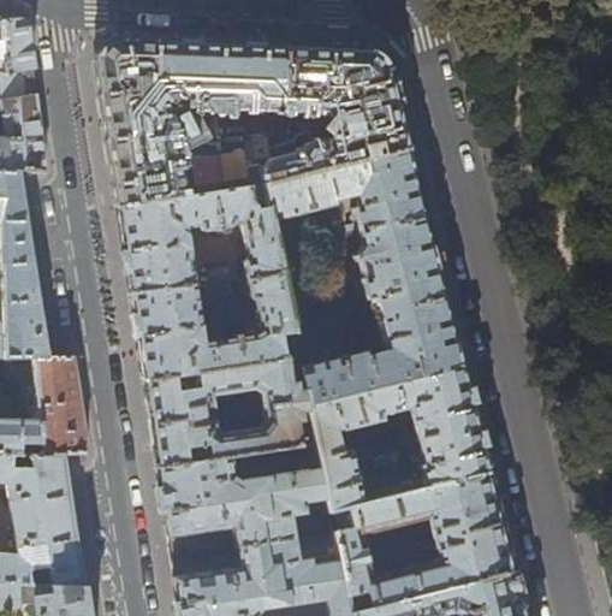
[(611,0),(600,0),(600,1),(592,6),(598,21),(611,13),(611,0)]
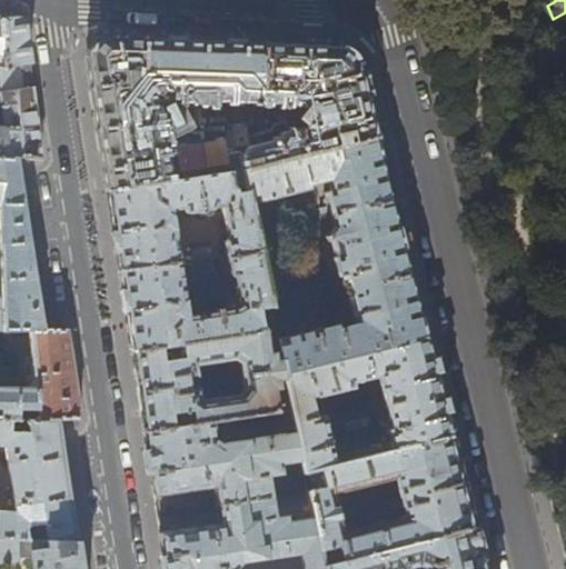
[(0,70),(33,68),(30,40),(27,20),(25,18),(0,16),(0,70)]
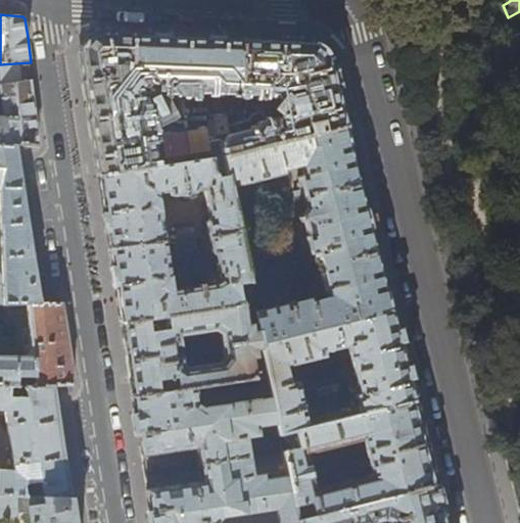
[(242,110),(243,95),(244,40),(185,37),(100,33),(83,52),(91,104),(101,176),(158,169),(150,109),(146,108),(145,97),(151,94),(180,95),(181,97),(180,110),(197,111),(197,103),(200,103),(201,93),(207,94),(207,109),(242,110)]
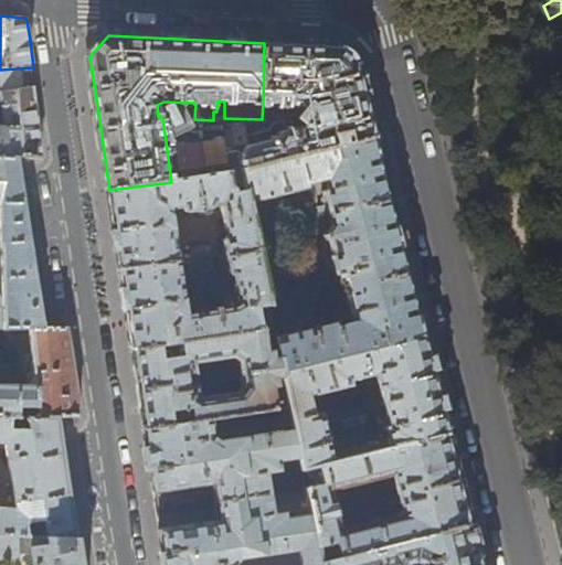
[(218,160),(219,174),(244,170),(243,170),(377,137),(367,95),(358,62),(339,46),(305,45),(264,43),(263,103),(305,104),(311,110),(304,113),(306,121),(305,128),(301,129),(298,126),(282,130),(278,138),(252,145),(242,153),(242,156),(218,160)]
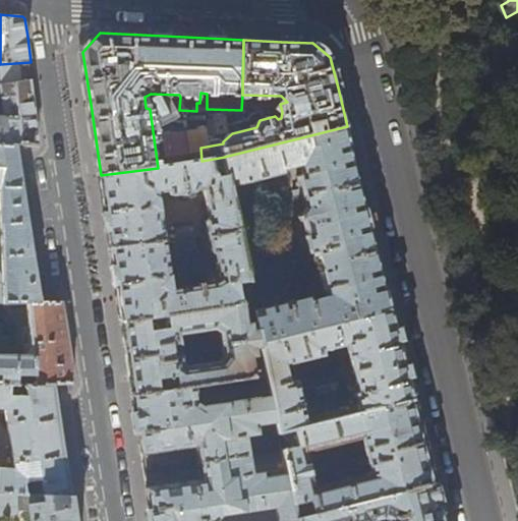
[(0,88),(3,88),(7,117),(0,117),(0,143),(19,145),(42,147),(36,101),(31,62),(0,64),(0,88)]
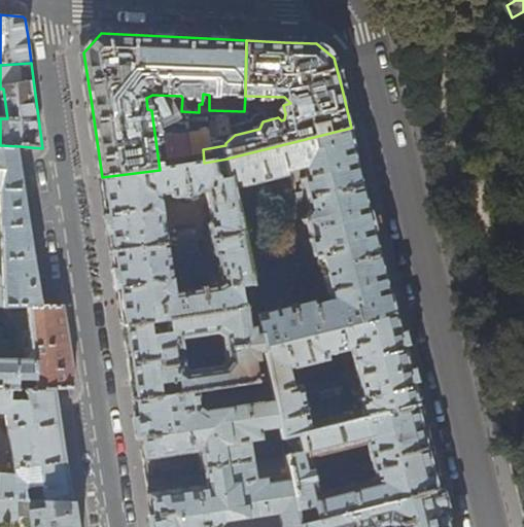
[(262,334),(265,346),(397,312),(381,245),(378,233),(359,159),(351,128),(226,159),(228,159),(240,222),(247,221),(245,211),(250,210),(245,187),(289,177),(290,171),(307,167),(309,175),(304,177),(312,210),(307,219),(304,220),(304,223),(308,222),(312,239),(308,241),(313,258),(318,256),(332,303),(316,307),(315,305),(312,301),(258,315),(262,334)]
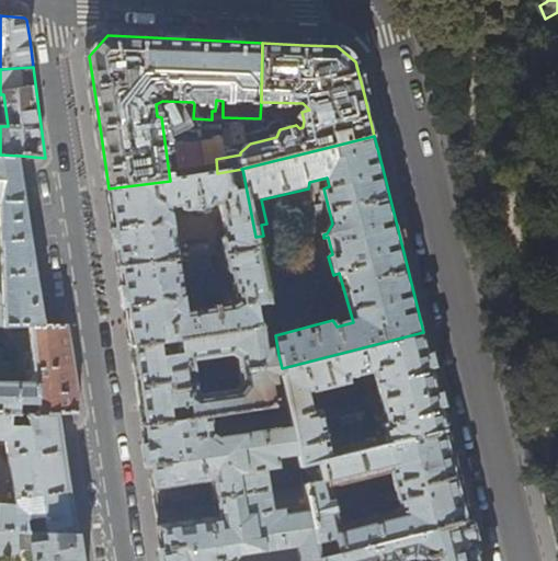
[(190,147),(194,176),(217,173),(216,159),(215,144),(190,147)]
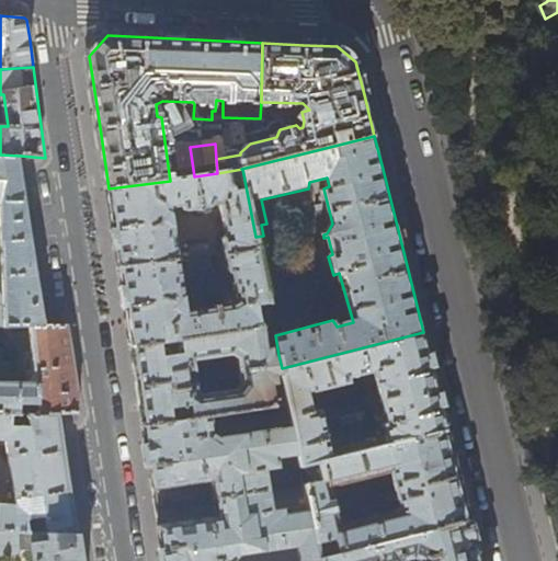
[(0,202),(2,203),(6,252),(0,251),(0,261),(6,262),(7,275),(3,275),(0,278),(0,296),(0,304),(0,327),(34,327),(47,327),(40,281),(25,186),(21,156),(0,155),(0,202)]
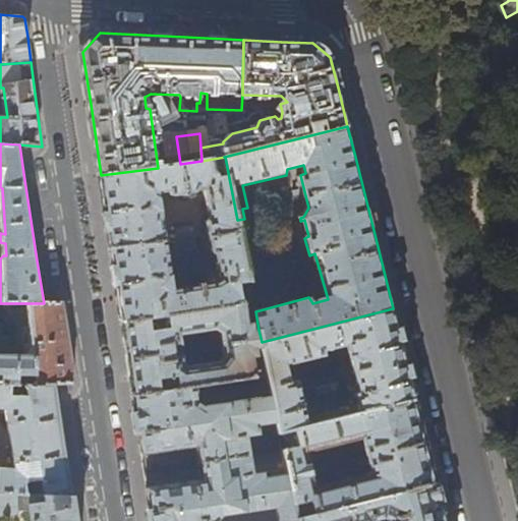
[(107,211),(112,248),(169,241),(162,194),(174,191),(174,195),(175,195),(177,196),(179,195),(196,192),(197,191),(198,191),(198,187),(205,189),(212,220),(209,222),(210,234),(239,230),(237,220),(225,157),(202,161),(180,164),(158,168),(101,175),(107,211)]
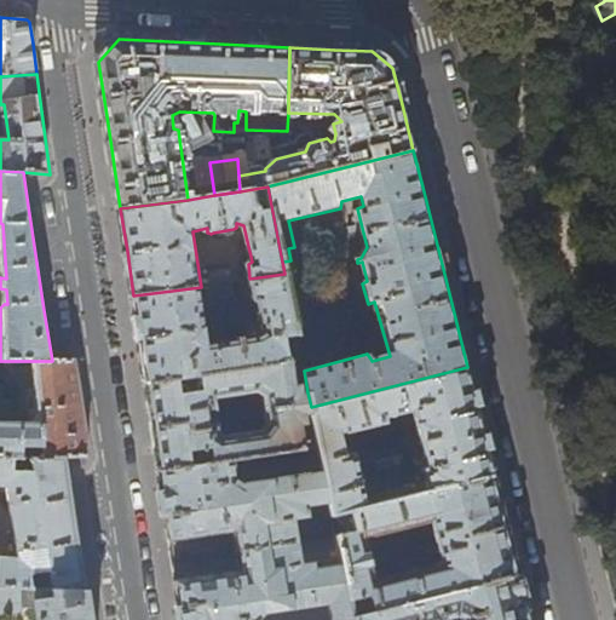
[(212,269),(214,285),(216,285),(236,281),(235,267),(212,269)]
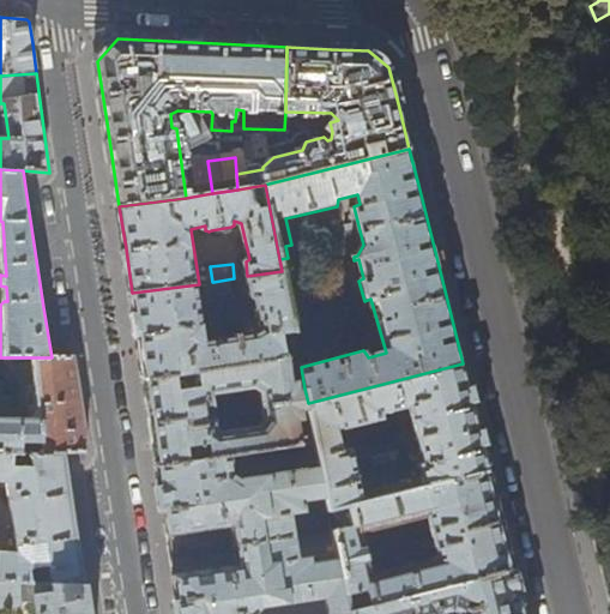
[(138,332),(145,379),(287,359),(299,356),(294,331),(289,307),(282,271),(247,276),(252,295),(257,298),(264,331),(206,339),(199,284),(132,293),(138,332)]
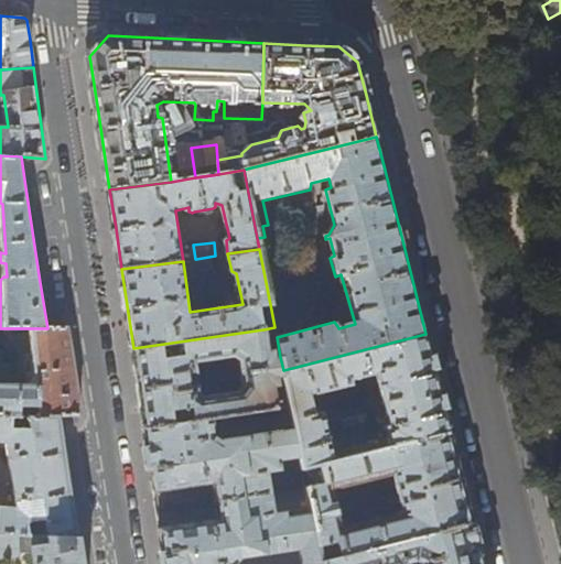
[(215,256),(196,259),(197,271),(217,268),(216,256),(215,256)]
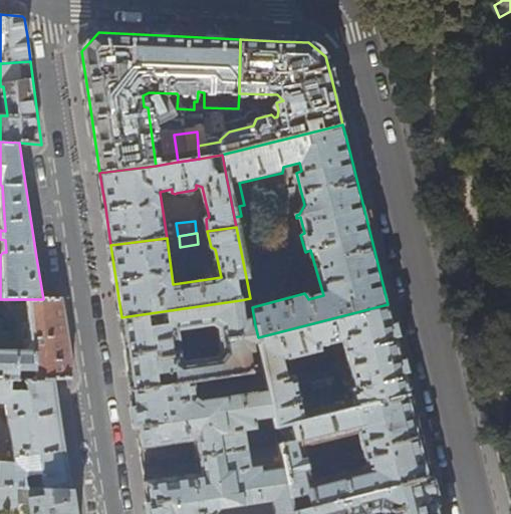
[(253,255),(242,257),(246,277),(257,274),(253,255)]
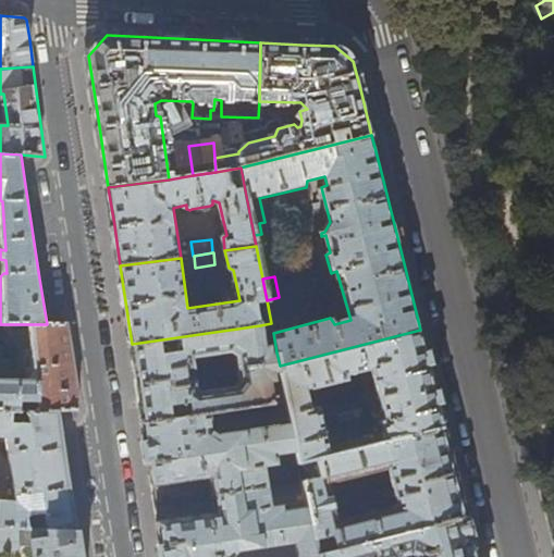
[(47,324),(34,324),(35,374),(31,380),(0,378),(0,407),(14,408),(31,409),(60,411),(82,409),(74,358),(69,324),(47,324)]
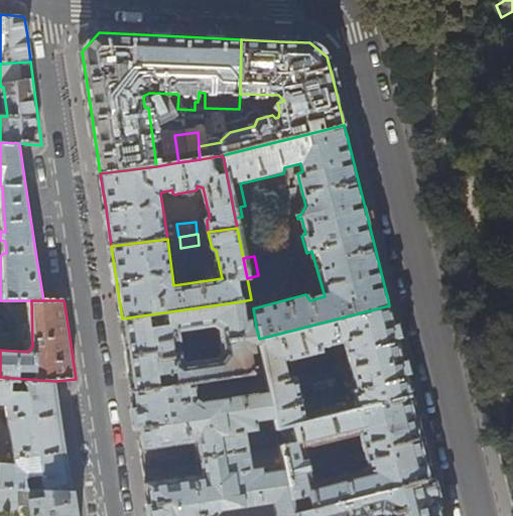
[(256,327),(251,328),(250,320),(244,321),(241,301),(122,318),(127,354),(133,391),(163,387),(161,374),(174,372),(175,385),(196,382),(249,373),(251,373),(249,352),(254,352),(253,344),(259,344),(259,339),(256,327)]
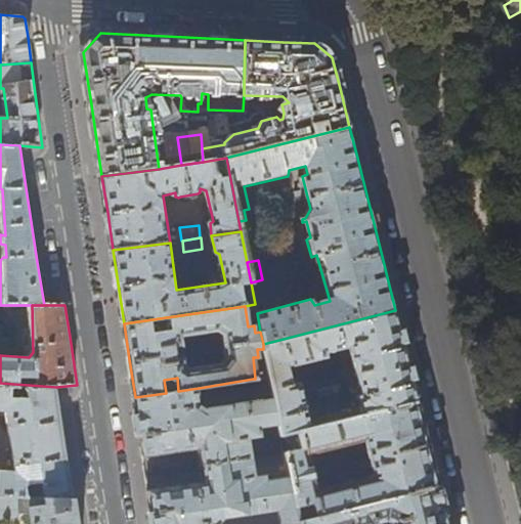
[(327,413),(329,422),(418,401),(414,387),(406,355),(395,310),(263,344),(263,349),(269,377),(278,426),(280,433),(294,430),(308,427),(296,374),(288,377),(286,367),(326,358),(324,354),(348,348),(351,361),(345,363),(346,373),(353,370),(359,395),(355,396),(357,405),(327,413)]
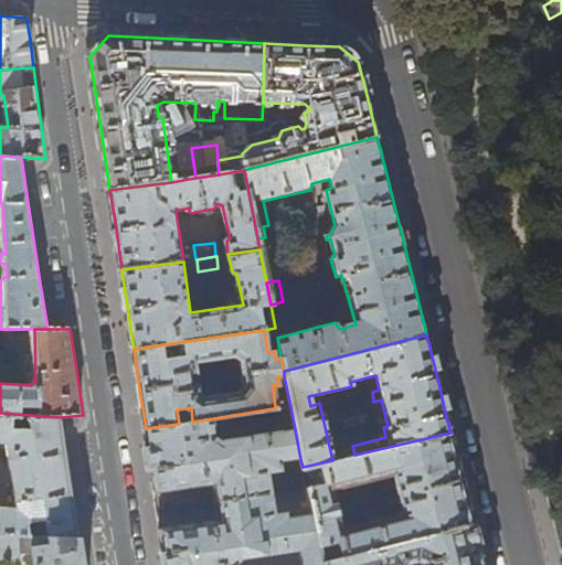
[(215,483),(218,502),(272,494),(268,476),(282,473),(281,462),(300,459),(290,406),(275,408),(273,408),(277,435),(223,443),(216,437),(214,418),(192,422),(179,424),(146,428),(149,447),(152,471),(156,492),(215,483)]
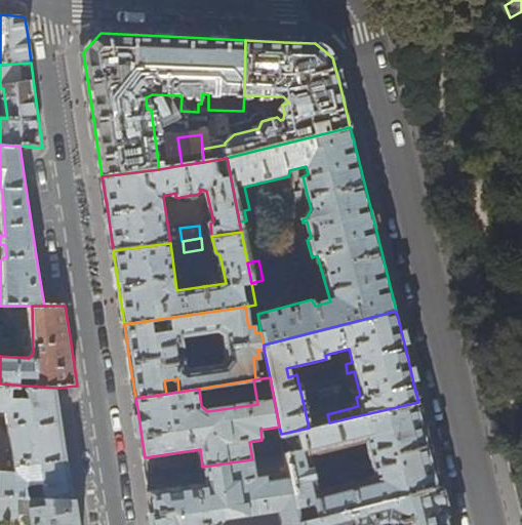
[(0,472),(0,495),(31,497),(29,487),(33,483),(35,484),(36,485),(38,485),(40,484),(42,484),(44,482),(46,498),(73,499),(64,435),(56,388),(29,386),(31,399),(29,399),(28,398),(26,397),(23,397),(21,398),(19,399),(19,393),(14,394),(13,385),(0,384),(0,410),(8,411),(17,473),(0,472)]
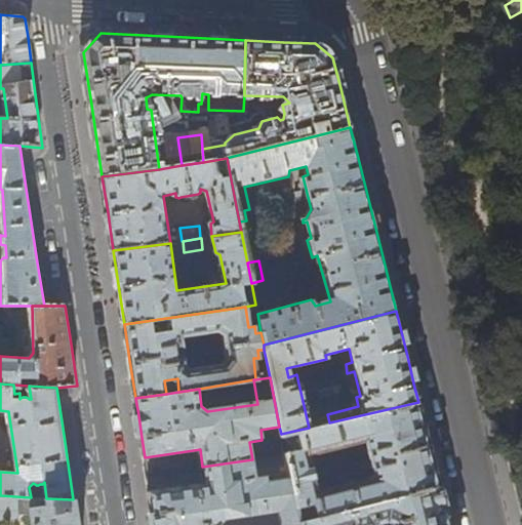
[(298,448),(284,452),(290,479),(300,512),(317,509),(320,523),(441,493),(429,442),(418,402),(329,422),(309,428),(294,431),(298,448)]
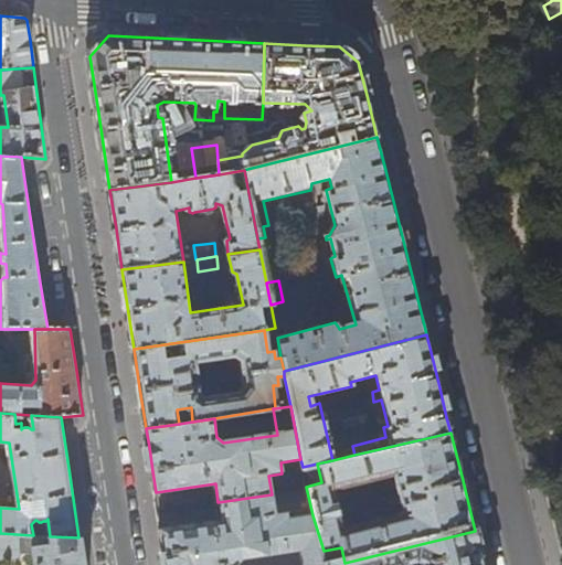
[(166,558),(166,564),(235,564),(242,560),(298,551),(300,564),(325,564),(324,551),(313,515),(287,520),(286,513),(274,515),(272,494),(218,502),(221,522),(161,530),(166,558)]
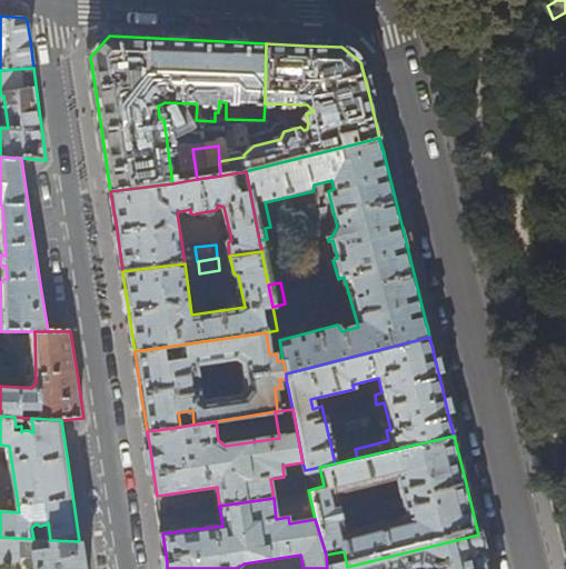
[(487,568),(478,535),(347,567),(338,568),(487,568)]
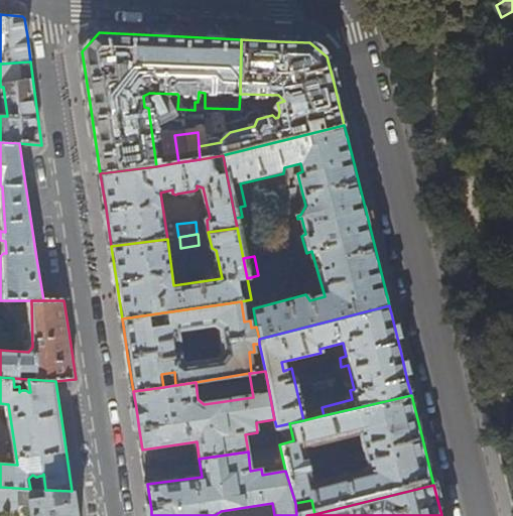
[(0,515),(76,515),(72,491),(45,490),(30,489),(0,487),(0,515)]
